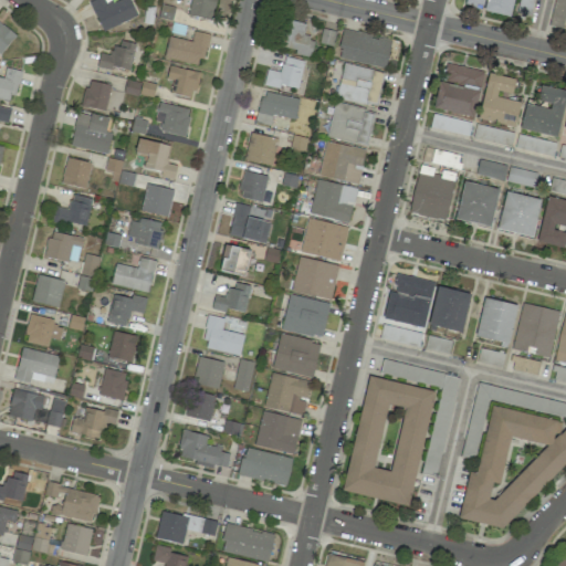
[(137,16),(129,0),(119,0),(106,7),(103,0),(93,0),(88,2),(103,32),(137,16)]
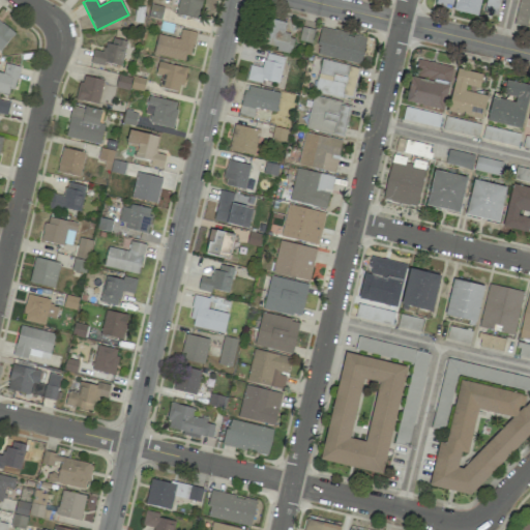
[(202,0),(178,0),(176,15),(199,19),(202,0)]
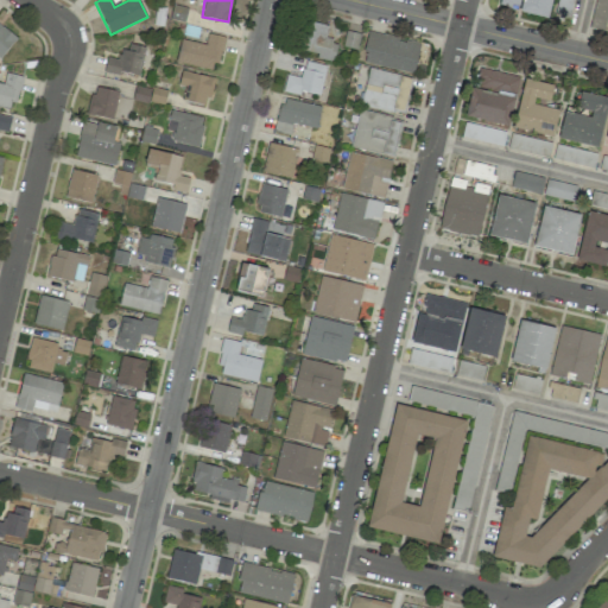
[(523,0),(521,13),(549,18),(551,0),(523,0)]
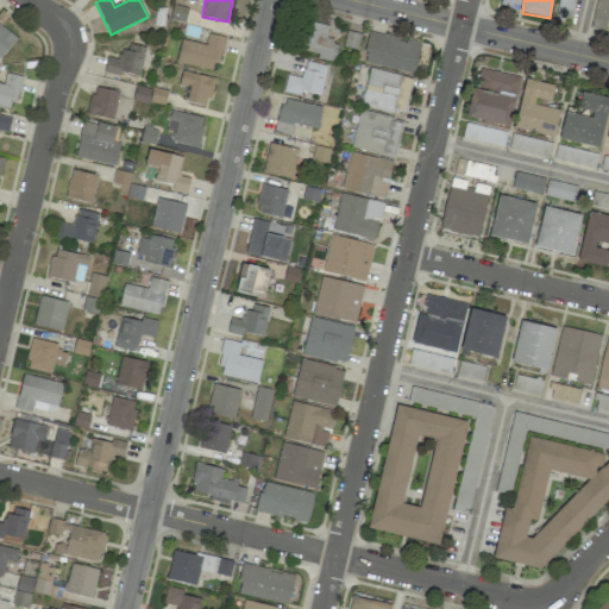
[(569,23),(573,0),(558,0),(553,19),(569,23)]
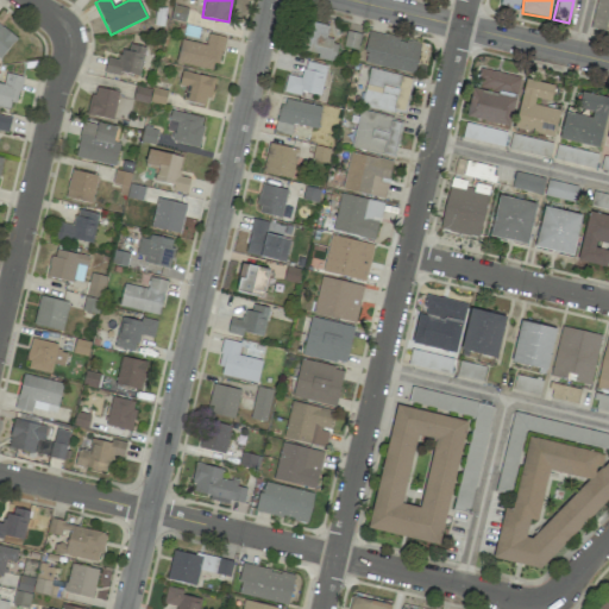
[(606,29),(608,11),(608,0),(596,0),(590,25),(606,29)]
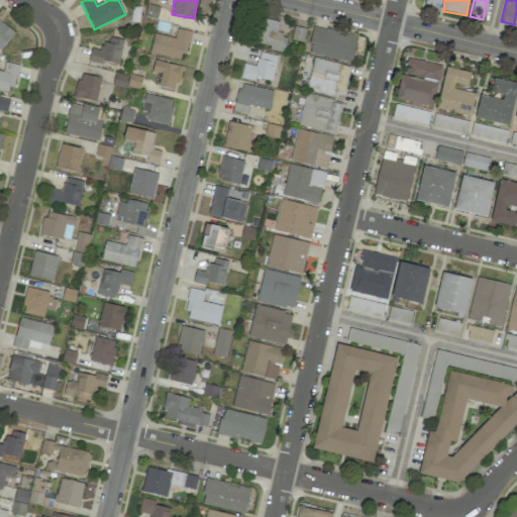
[(269,49),(283,53),(287,35),(277,33),(280,22),(262,17),(255,42),(270,45),(269,49)]
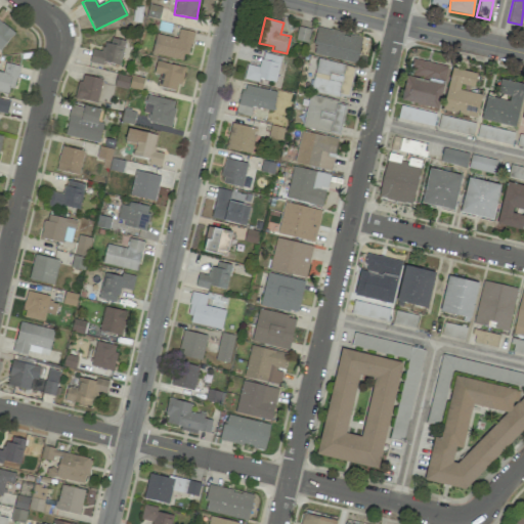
[(0,49),(14,33),(0,20),(0,49)]
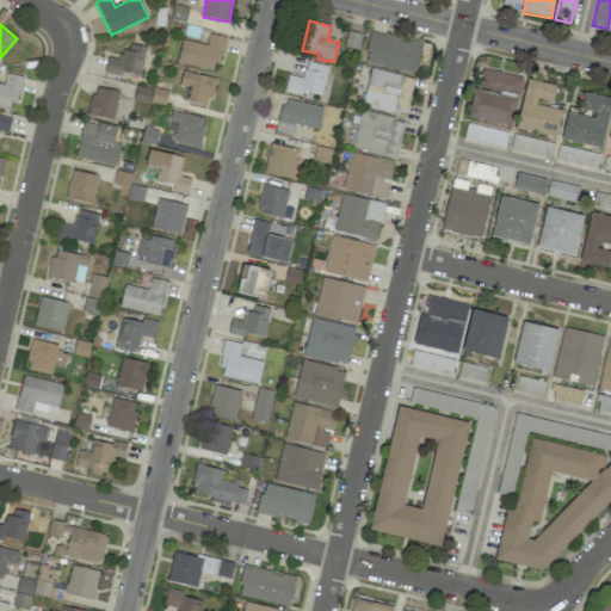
[(421,42),(369,32),(364,63),(417,73),(421,42)]
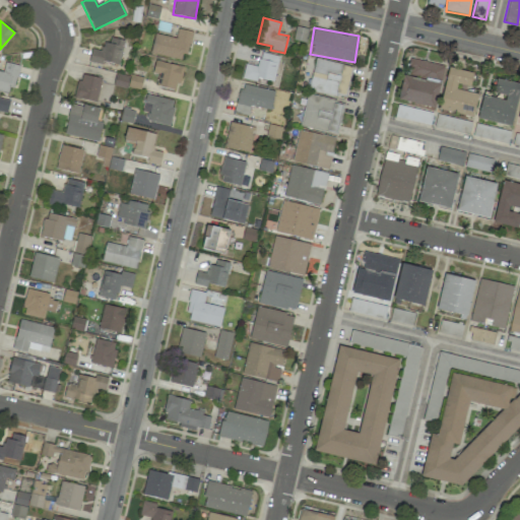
[(150,54),(185,61),(191,31),(178,28),(176,39),(154,34),(150,54)]
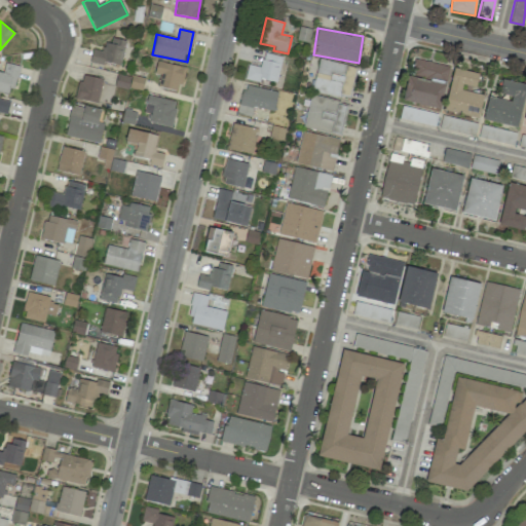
[(92,49),(89,63),(103,66),(105,62),(120,66),(125,41),(108,37),(105,52),(92,49)]
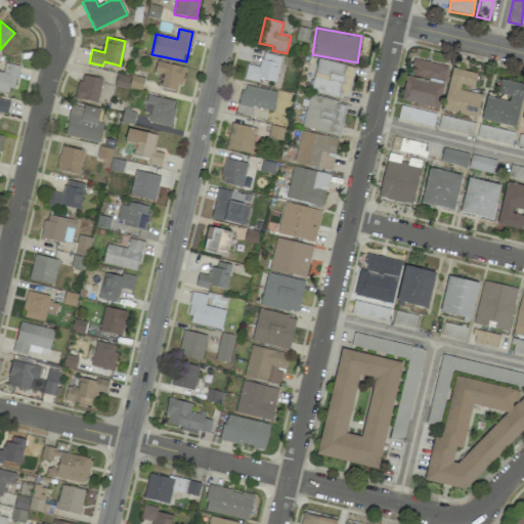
[(281,56),(263,52),(260,67),(247,64),(244,79),(258,82),(258,79),(275,83),(281,56)]
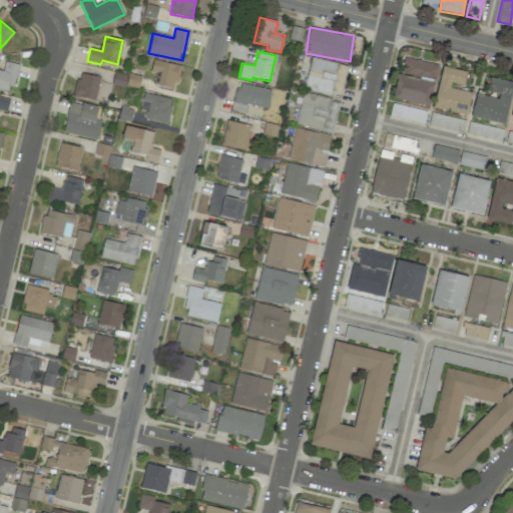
[(304,88),(340,97),(348,66),(312,57),(304,88)]
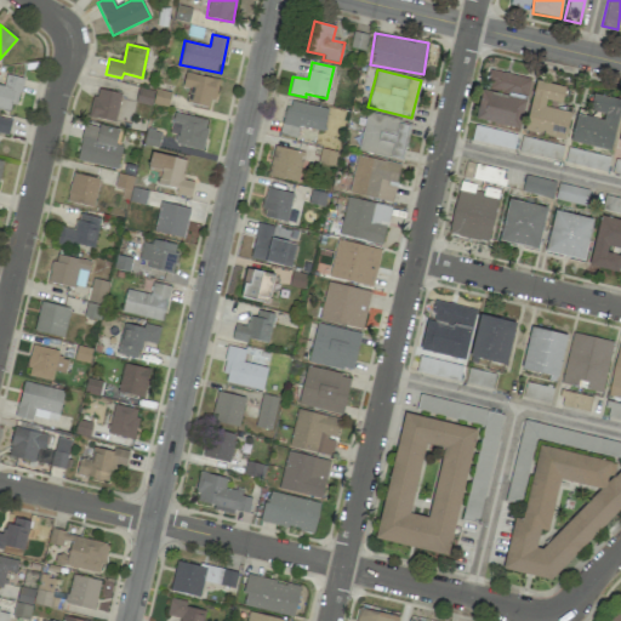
[(476,119),(520,129),(530,78),(490,70),(486,90),(482,89),(476,119)]
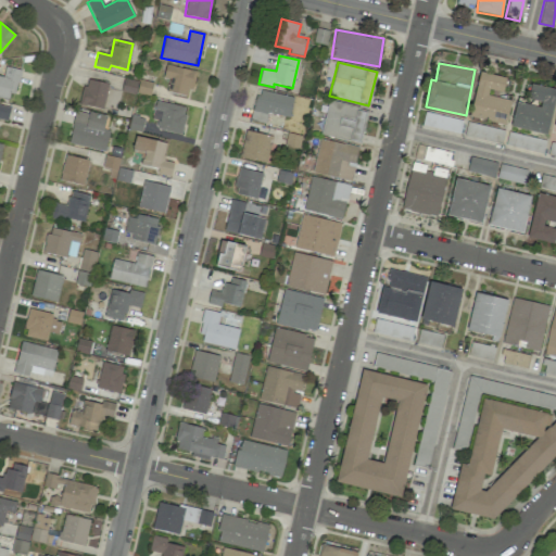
[(173,79),(171,92),(189,97),(196,72),(165,64),(163,77),(173,79)]
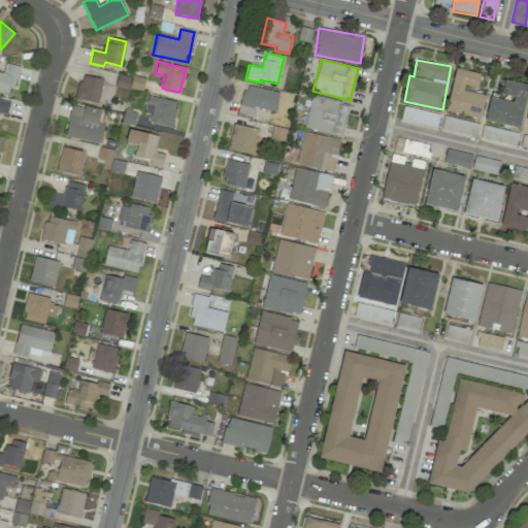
[(0,92),(12,95),(18,66),(4,63),(3,72),(0,71),(0,92)]
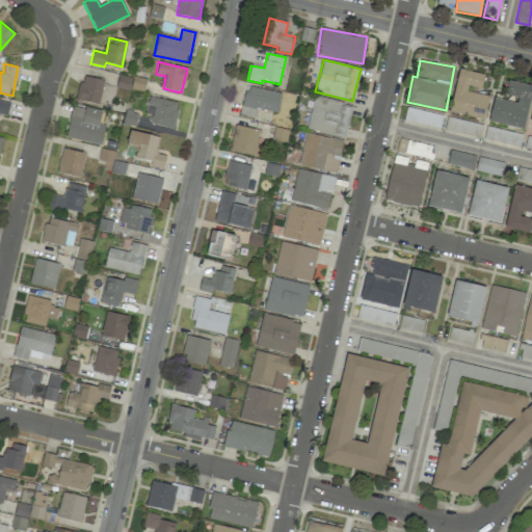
[(484,120),(489,94),(480,92),(484,74),(458,69),(450,113),(484,120)]
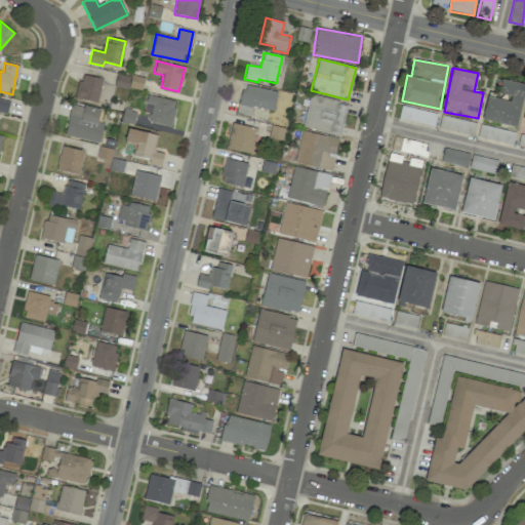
[(75,98),(97,104),(103,79),(81,75),(75,98)]
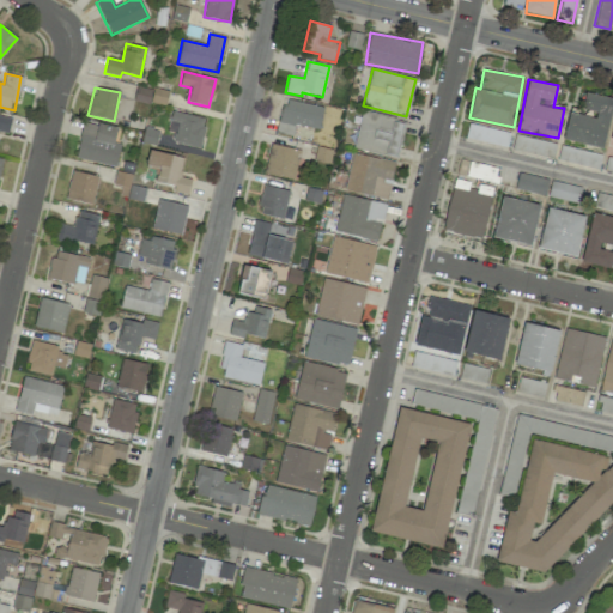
[(604,149),(612,103),(612,98),(584,92),(580,113),(570,110),(563,140),(604,149)]
